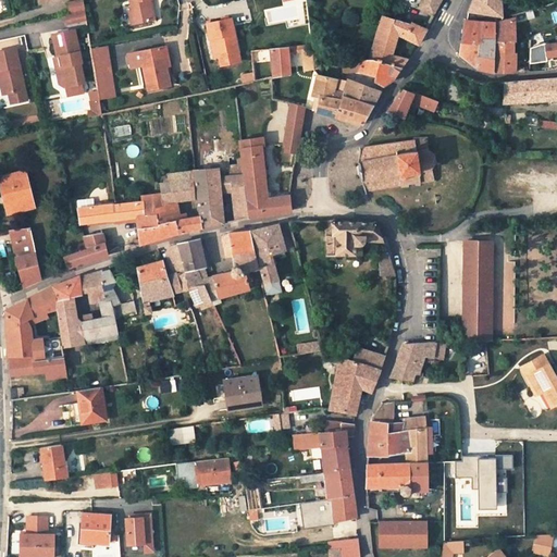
[(85,10),(83,0),(77,0),(69,2),(71,13),(85,10)]
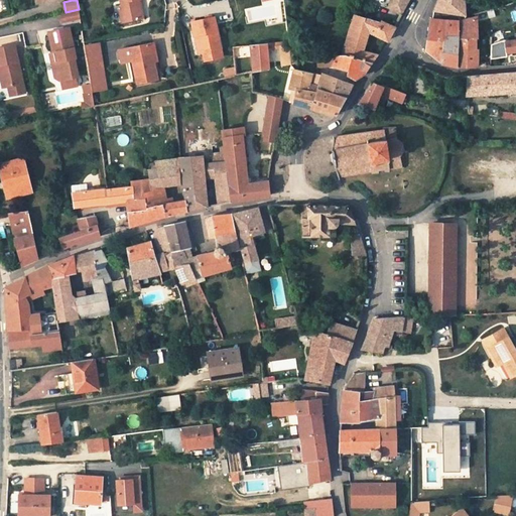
[(120,0),(123,9),(125,21),(143,18),(140,2),(138,2),(137,0),(120,0)]
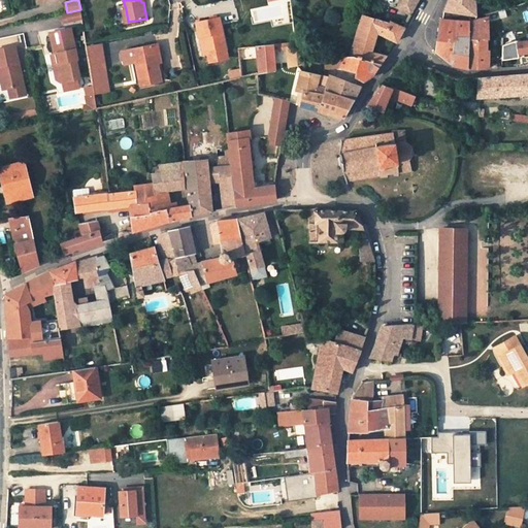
[(398,0),(397,5),(410,14),(415,6),(418,0),(398,0)]
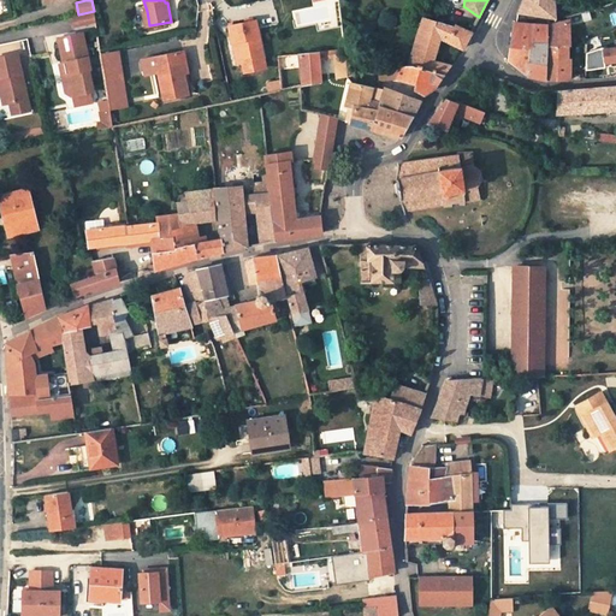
[(522,0),(519,13),(517,23),(548,25),(550,21),(551,0),(522,0)]
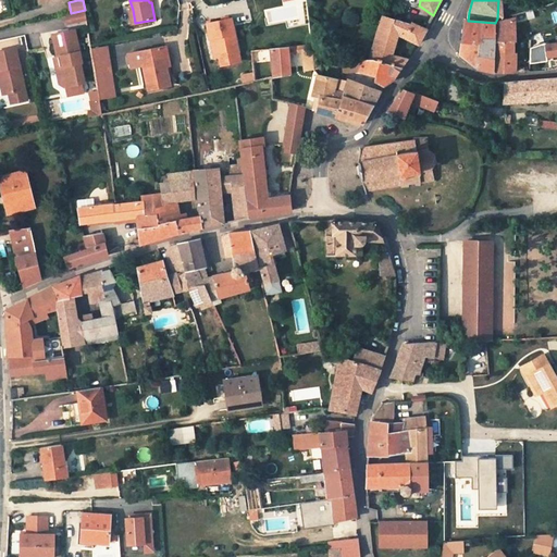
[(86,19),(85,10),(71,13),(66,14),(69,23),(86,19)]
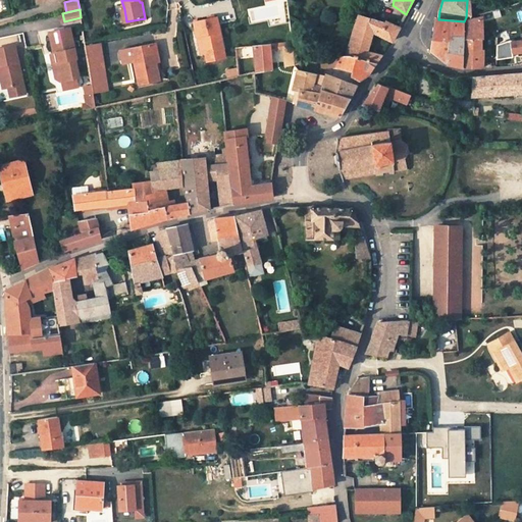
[(483,13),(485,20),(494,17),(493,13),(492,10),(483,13)]
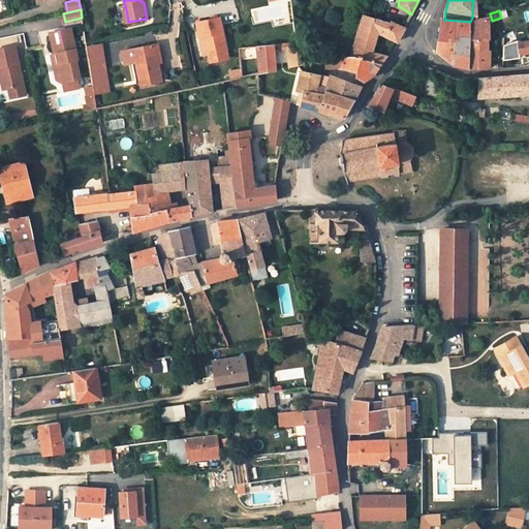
[(385,56),(371,53),(377,30),(397,40),(403,28),(390,22),(390,23),(364,16),(351,55),(354,56),(380,63),(385,56)]
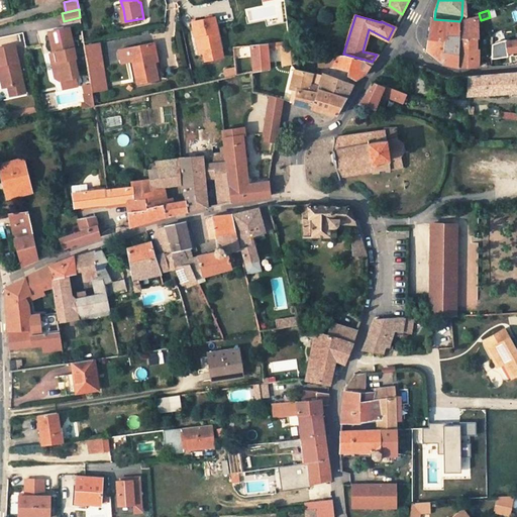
[(221,48),(214,16),(191,21),(195,37),(200,35),(204,52),(220,48),(221,48)]
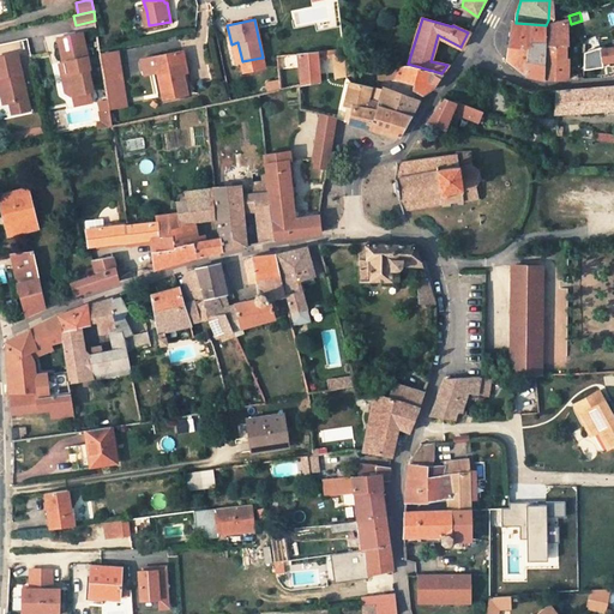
[(566,46),(565,20),(547,25),(546,25),(516,23),(512,23),(510,38),(545,44),(566,46)]
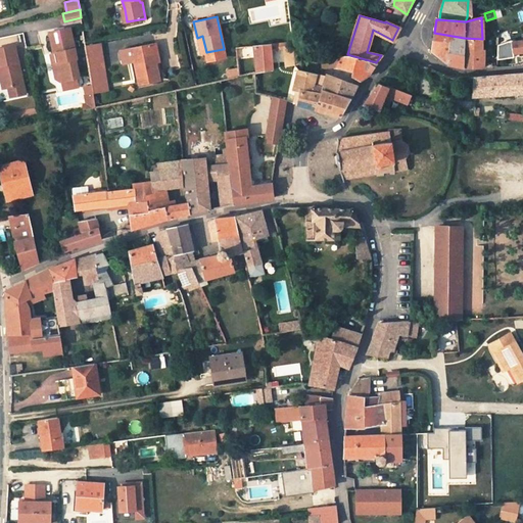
[(69,28),(49,32),(54,53),(56,52),(58,61),(52,62),(56,78),(60,81),(61,81),(77,78),(79,77),(75,58),(77,58),(69,28)]
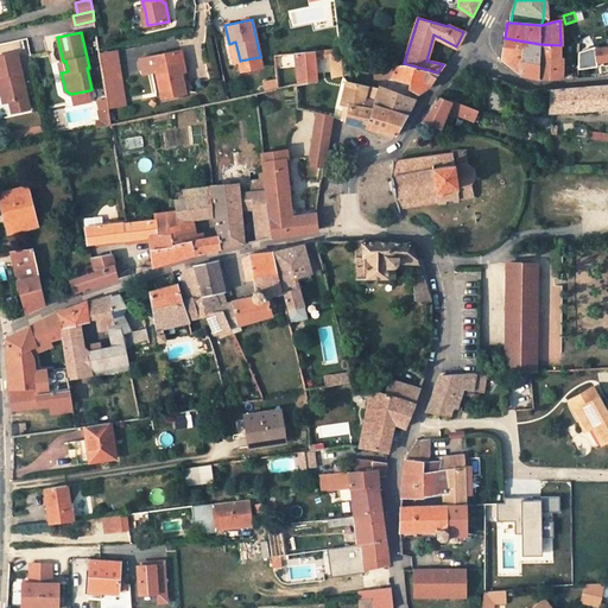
[(539,44),(505,38),(502,59),(520,74),(530,77),(538,78),(539,44)]
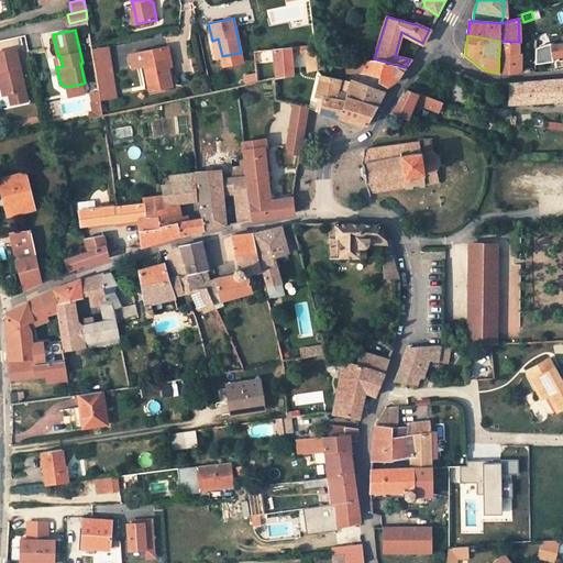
[(519,42),(499,41),(498,73),(518,73),(521,70),(521,52),(519,52),(519,42)]
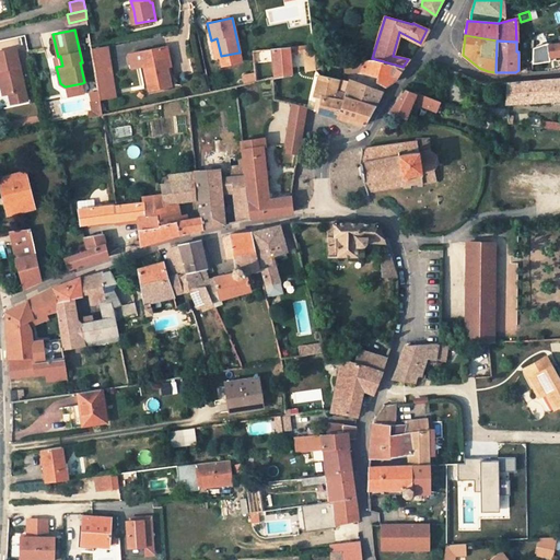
[(559,59),(559,43),(547,45),(547,43),(533,47),(532,63),(549,61),(549,57),(555,56),(555,60),(559,59)]
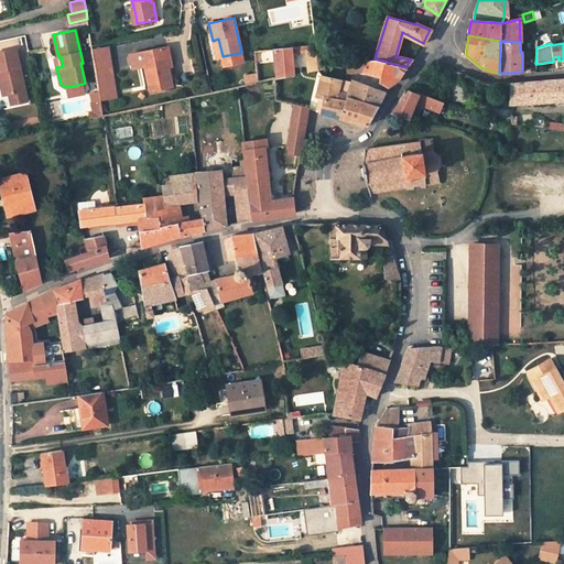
[(108,45),(93,47),(94,58),(110,56),(108,45)]
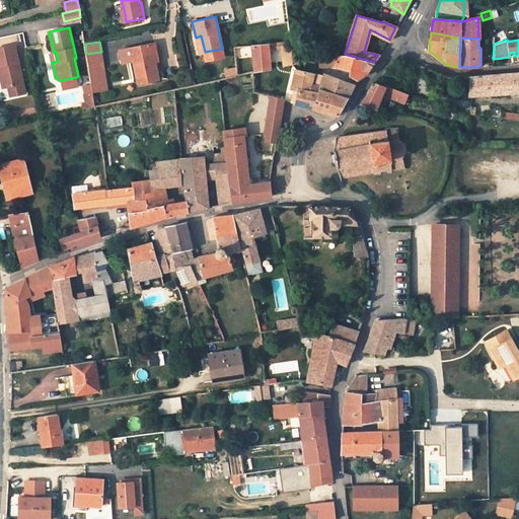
[(154,59),(157,59),(154,43),(149,45),(152,60),(154,59)]
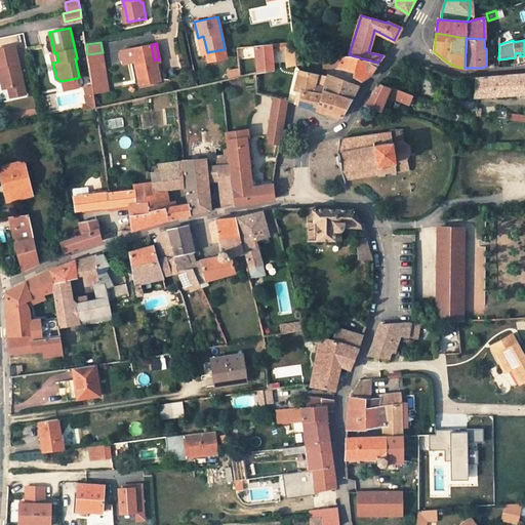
[(255,46),(258,72),(274,69),(272,47),(272,44),(255,46)]
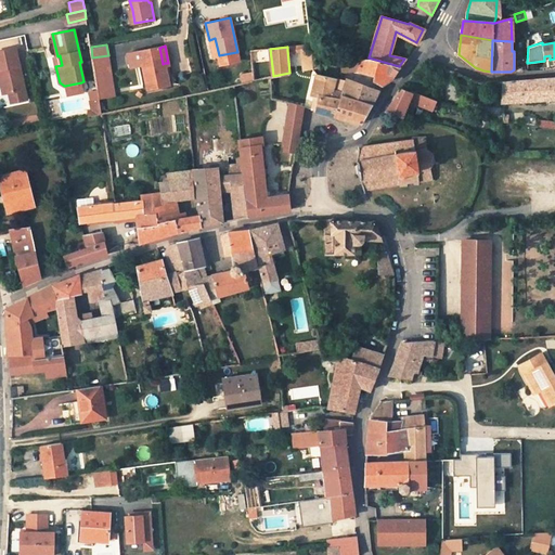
[(159,48),(140,52),(142,63),(147,90),(170,86),(165,63),(163,64),(159,48)]
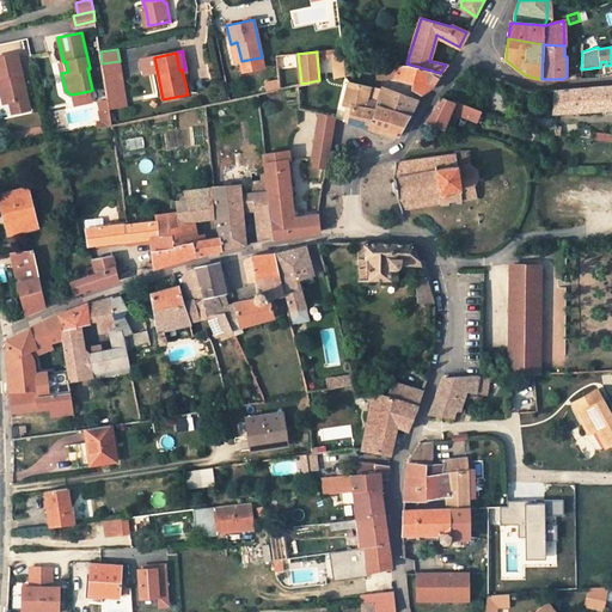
[(16,54),(0,56),(0,80),(1,86),(0,86),(0,97),(1,104),(7,103),(25,99),(16,54)]
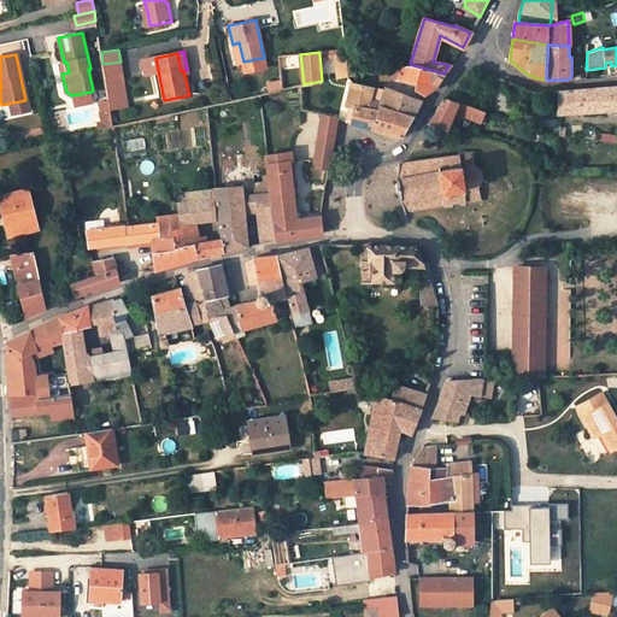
[(158,70),(156,58),(144,60),(146,72),(158,70)]
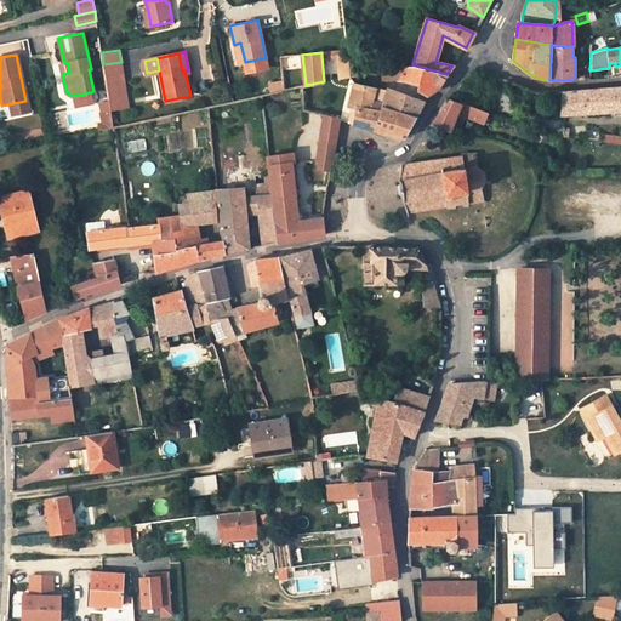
[(269,79),(265,58),(245,62),(250,83),(269,79)]
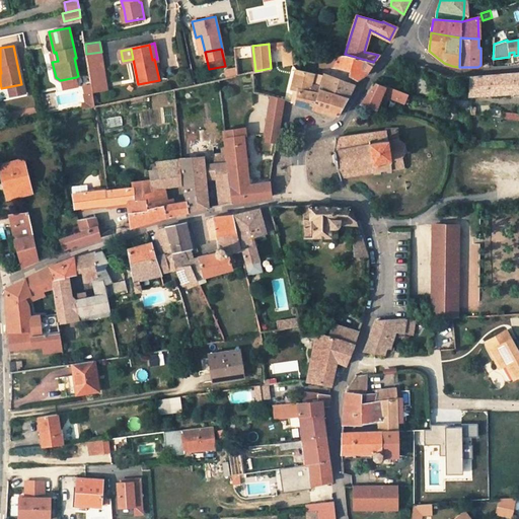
[(101,52),(86,54),(92,91),(107,88),(101,52)]
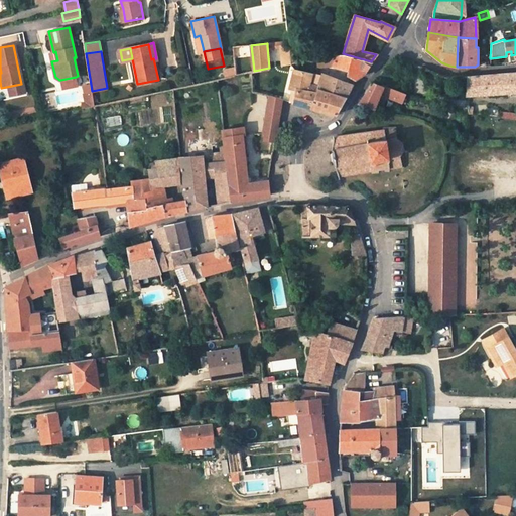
[(348,70),(348,74),(354,77),(356,78),(365,71),(371,61),(346,54),(343,53),(336,54),(321,57),(324,67),(334,66),(348,70)]
